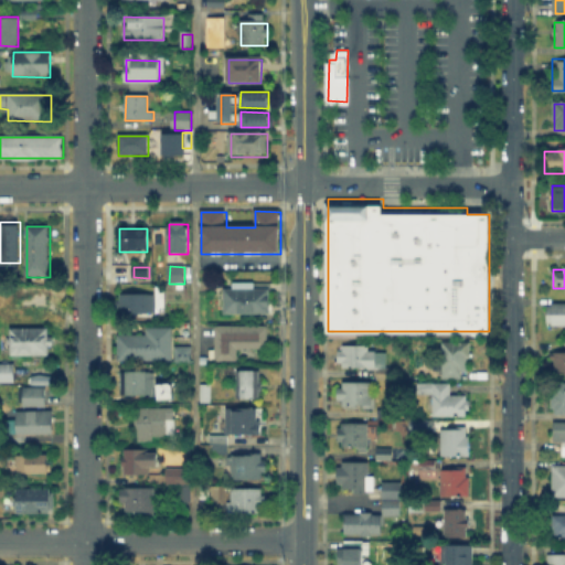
[(255,283),(255,290),(272,290),(272,312),(224,312),(224,290),(232,290),(232,281),(255,283)]
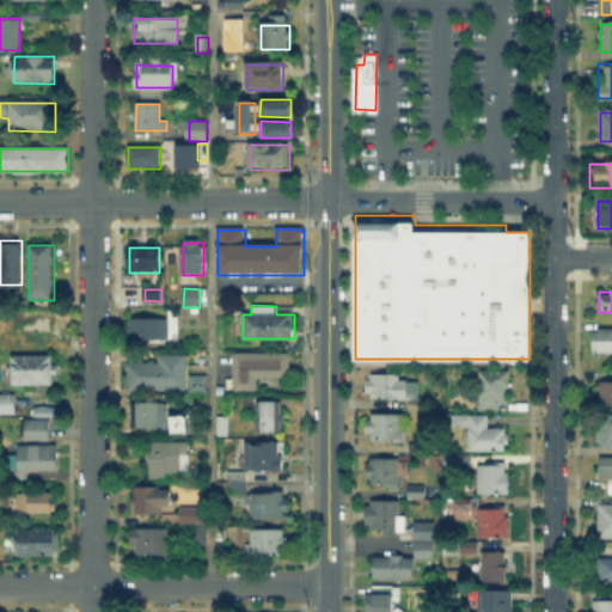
[(20,317),(54,317),(54,334),(20,334),(20,317)]
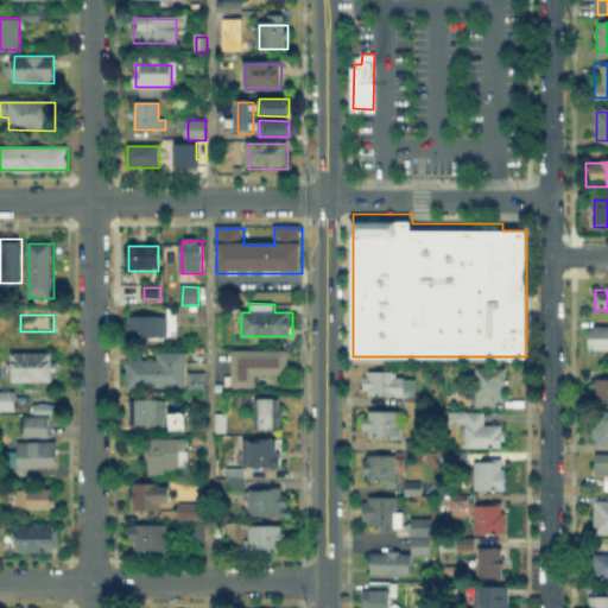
[(127,337),(127,318),(177,318),(177,337),(127,337)]
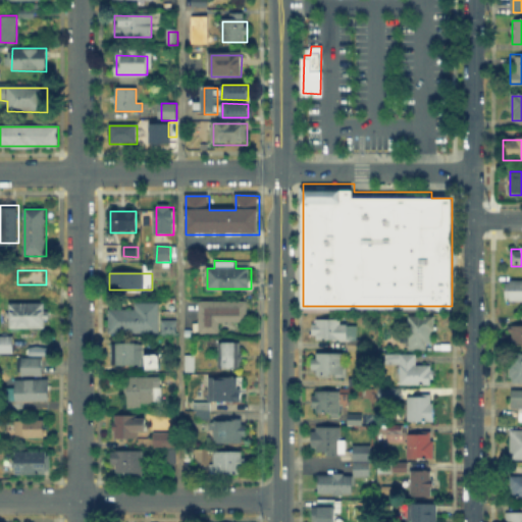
[(521,301),(507,301),(507,280),(521,280),(521,301)]
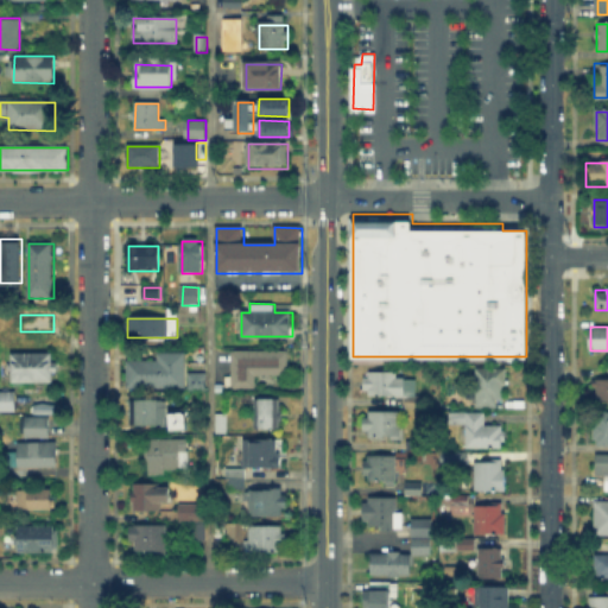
[(182,385),(122,386),(122,359),(153,358),(153,350),(181,350),(182,385)]
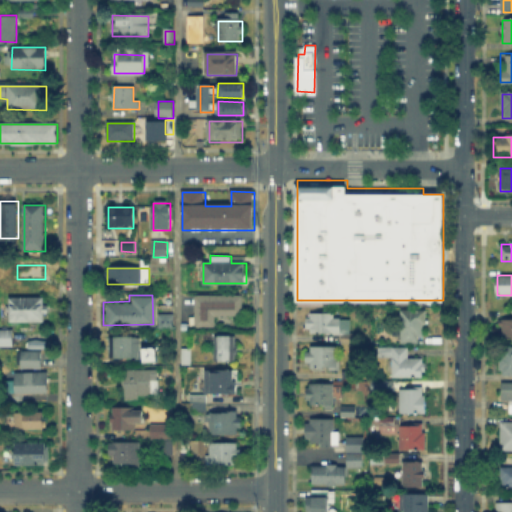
[(215,327),(196,327),(196,297),(242,297),(242,315),(215,315),(215,327)]
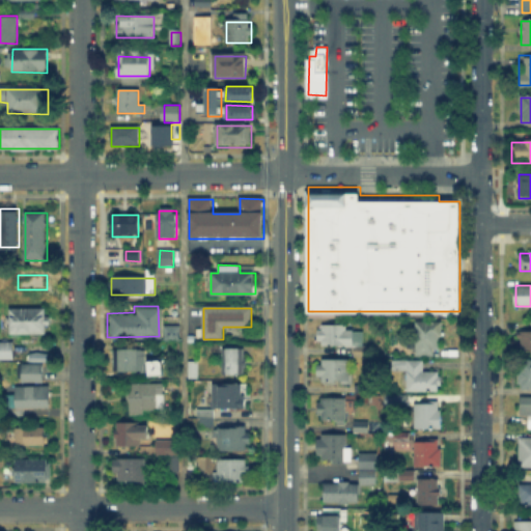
[(49,310),(49,335),(11,334),(11,310),(49,310)]
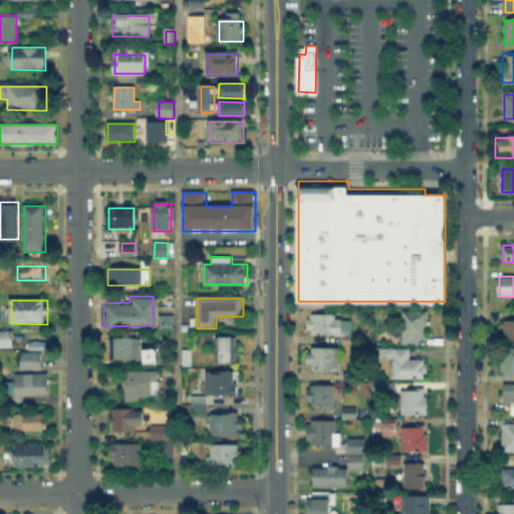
[(156,313),(171,313),(171,328),(156,328),(156,313)]
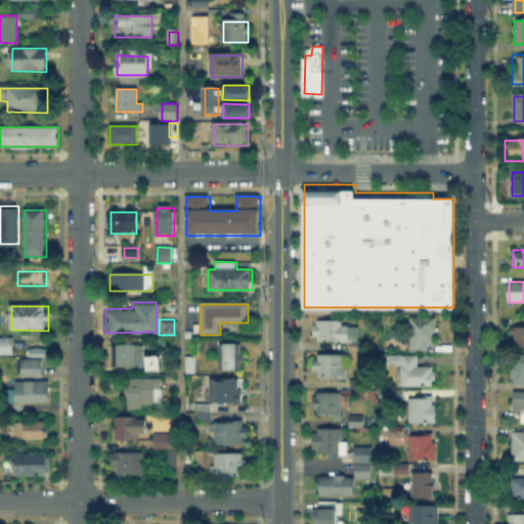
[(428,352),(411,352),(411,320),(438,320),(438,344),(428,344),(428,352)]
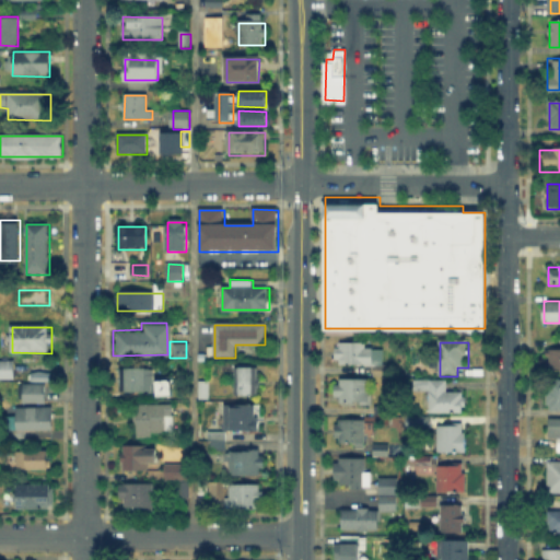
[(338,363),(338,345),(371,345),(371,363),(338,363)]
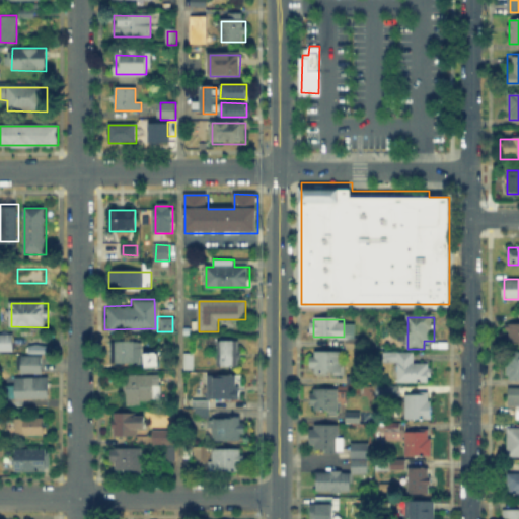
[(518,342),(508,342),(508,325),(518,325),(518,342)]
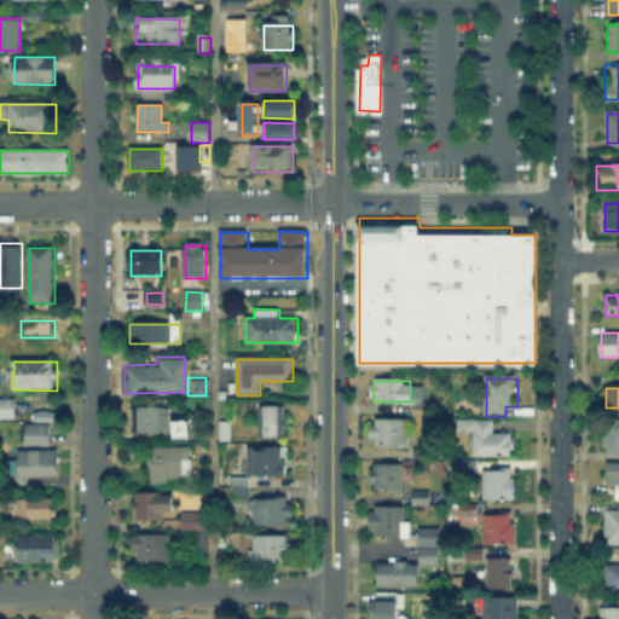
[(0,401),(16,401),(16,420),(0,420),(0,401)]
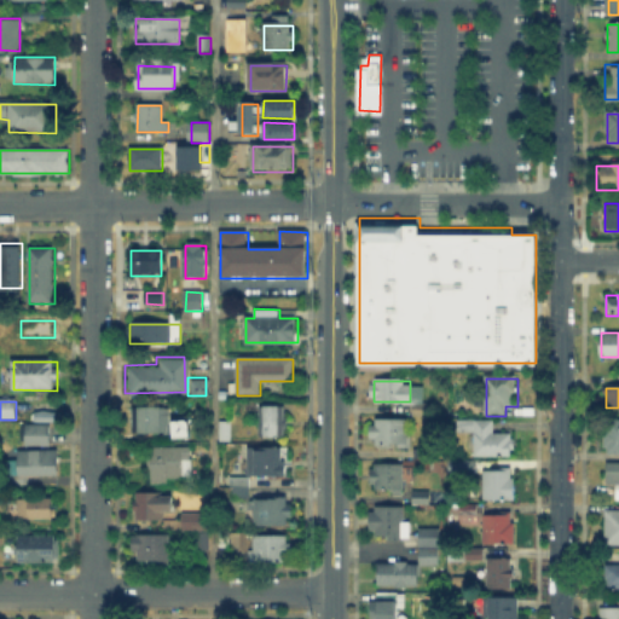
[(421,415),(421,404),(437,404),(437,415),(421,415)]
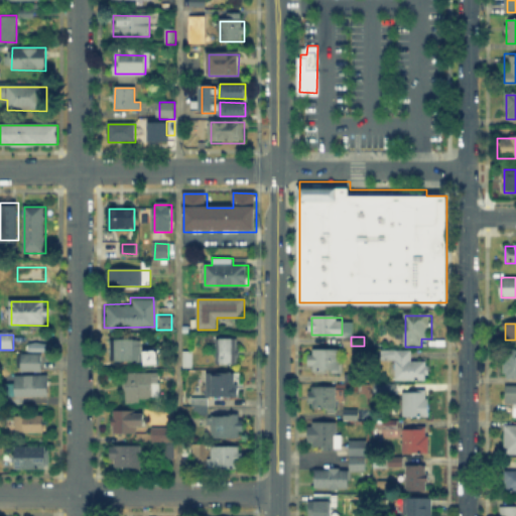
[(240,341),(239,365),(216,365),(216,340),(240,341)]
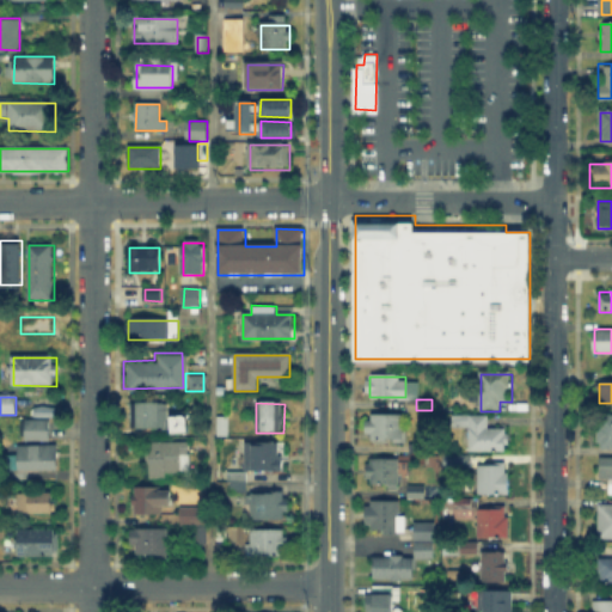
[(127,428),(127,404),(166,404),(166,429),(127,428)]
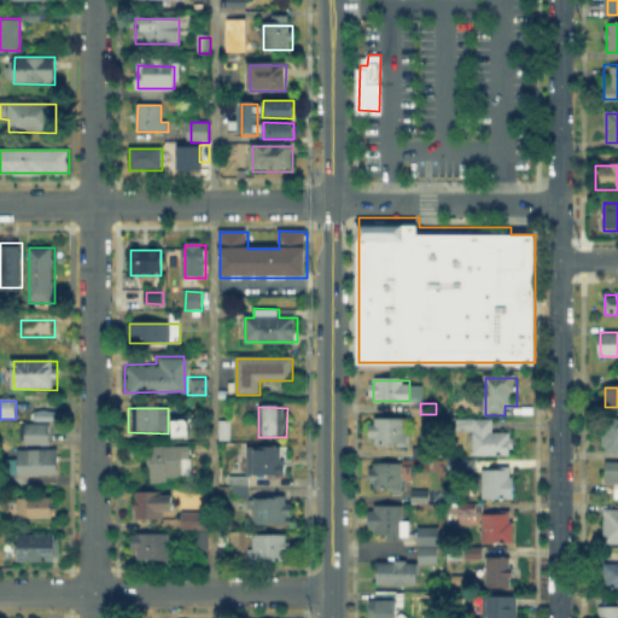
[(408,419),(408,445),(375,445),(375,437),(369,437),(369,426),(375,426),(375,418),(408,419)]
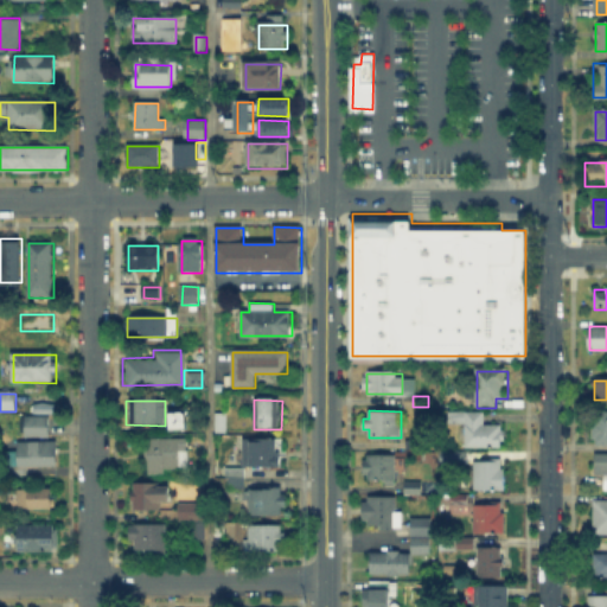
[(485,425),(485,426),(502,426),(502,447),(467,447),(467,425),(452,425),(452,411),(485,411),(485,425)]
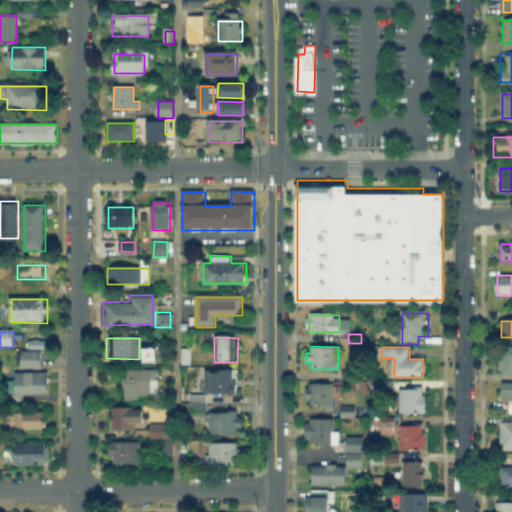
[(511,374),(502,374),(502,348),(511,348),(511,374)]
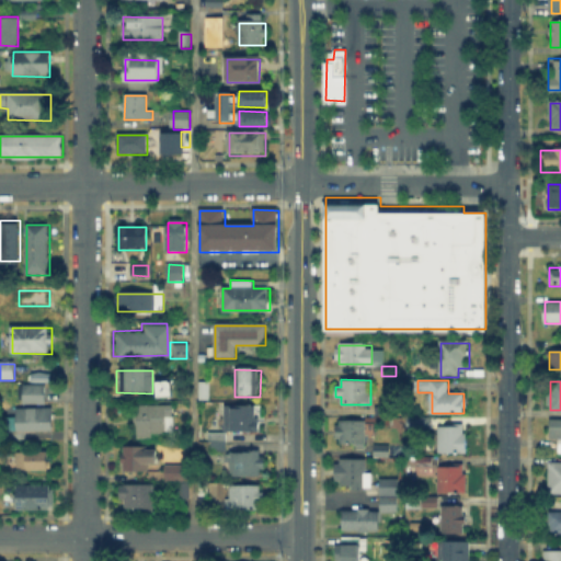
[(19,423),(19,408),(24,408),(24,386),(43,386),(43,407),(53,407),(53,432),(20,432),(20,442),(7,442),(7,423),(19,423)]
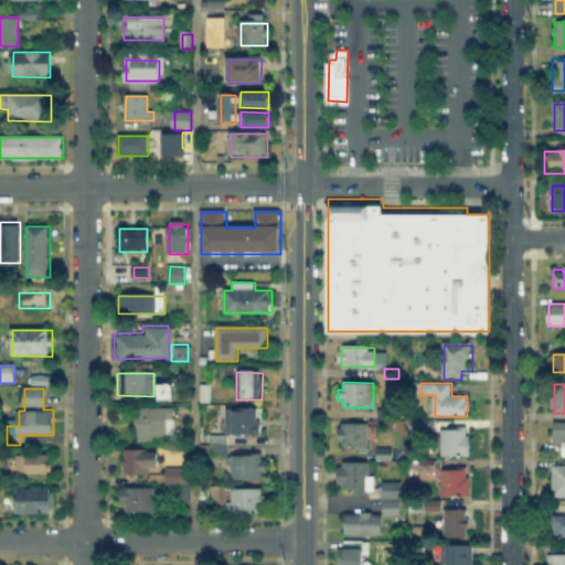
[(201,402),(201,388),(210,388),(210,402),(201,402)]
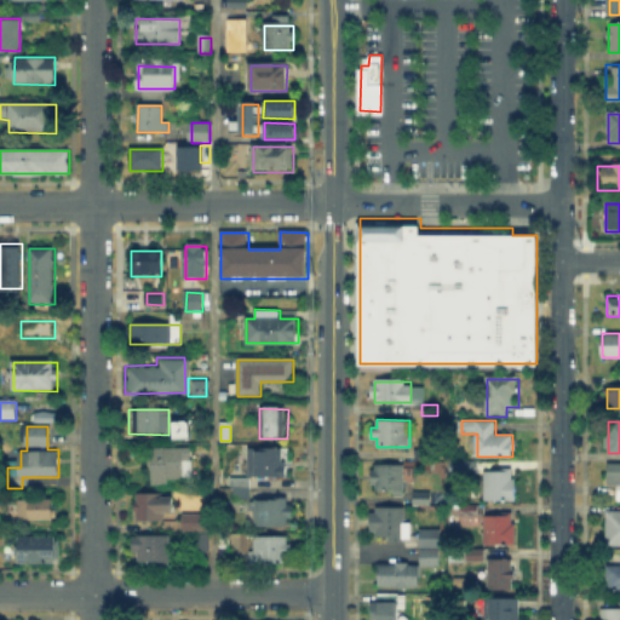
[(168,476),(147,476),(148,449),(190,451),(190,476),(168,476)]
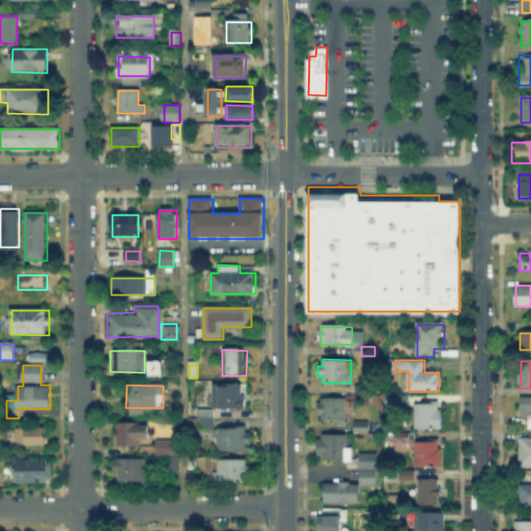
[(215,424),(215,426),(207,426),(207,424),(198,424),(198,411),(199,411),(199,410),(210,410),(210,386),(244,386),(244,410),(215,410),(215,424)]
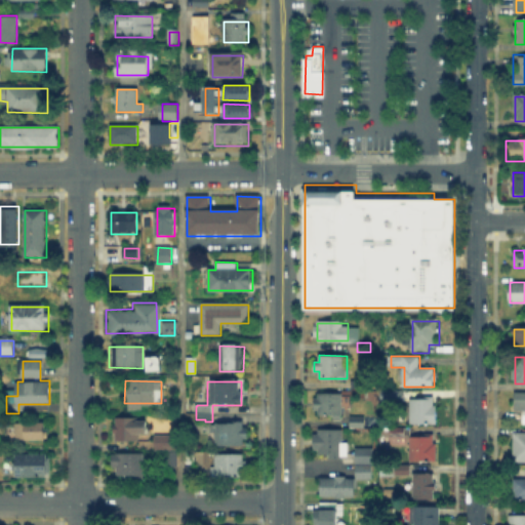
[(353,393),(353,382),(368,382),(368,393),(353,393)]
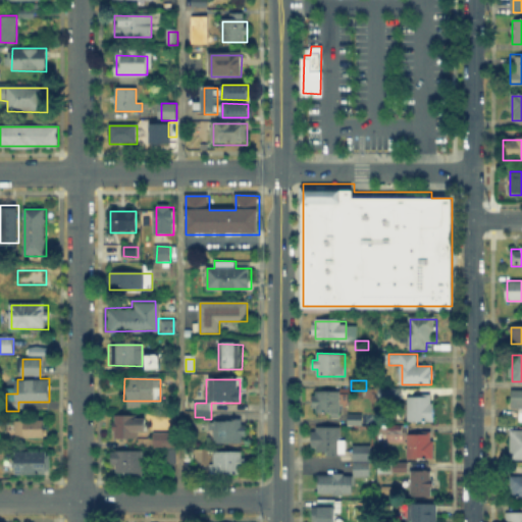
[(381,397),(381,388),(402,388),(402,397),(381,397)]
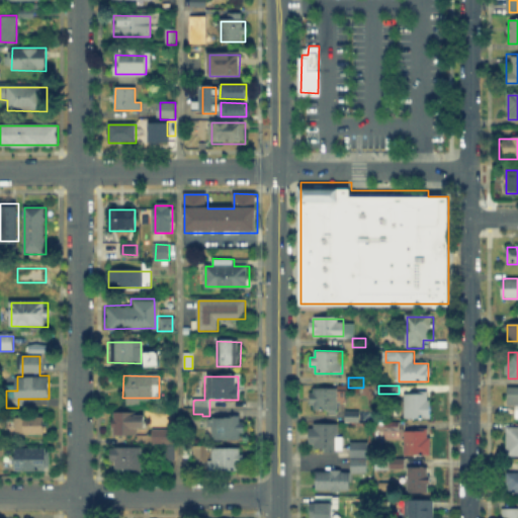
[(313,409),(313,389),(337,389),(336,409),(313,409)]
